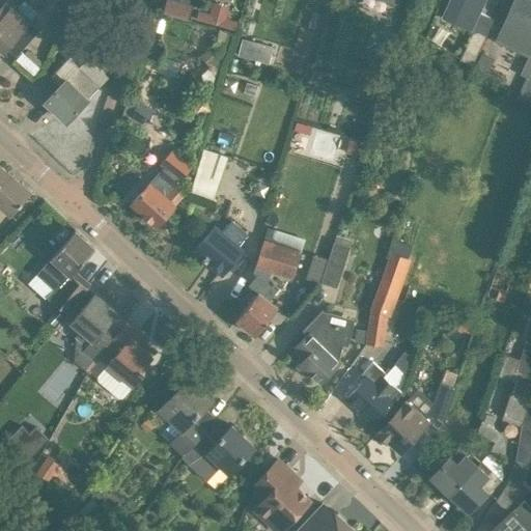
[(187,20),(192,4),(190,3),(190,0),(165,0),(162,14),(187,20)]
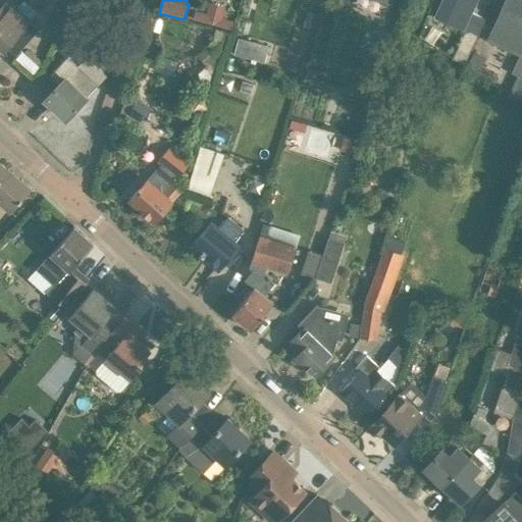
[(470,13),(475,0),(444,0),(436,18),(462,31),(463,28),(466,30),(454,58),(465,63),(484,20),(470,13)]
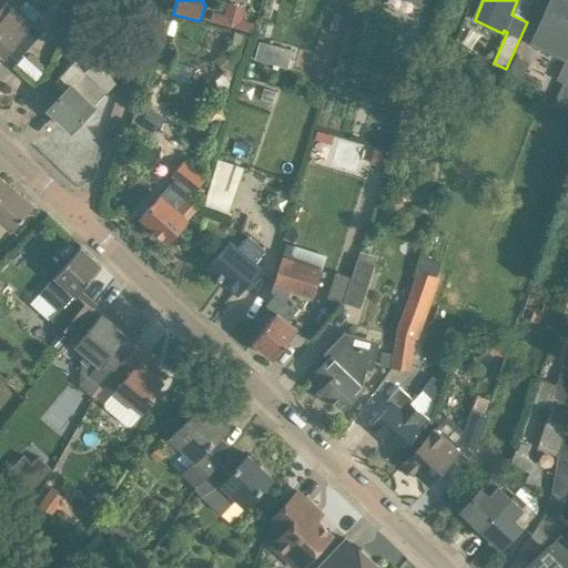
[(567,2),(563,0),(551,0),(531,46),(565,62),(557,80),(564,83),(554,104),(566,112),(567,107),(567,2)]
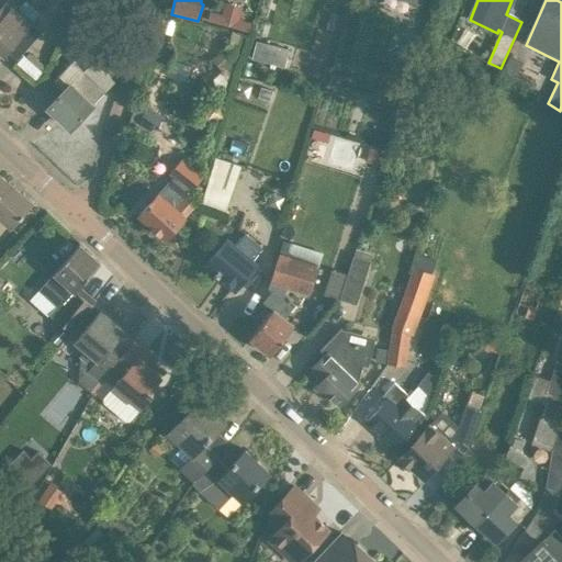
[(33,22),(8,1),(2,7),(0,3),(0,53),(3,56),(33,22)]
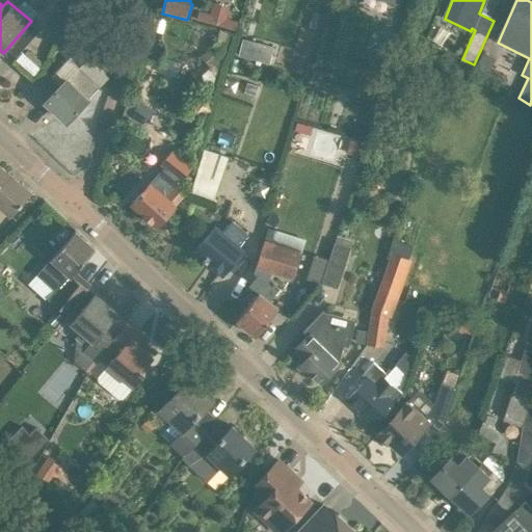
[(228,15),(211,9),(210,15),(200,11),(196,20),(224,28),(235,31),(237,22),(227,19),(228,15)]
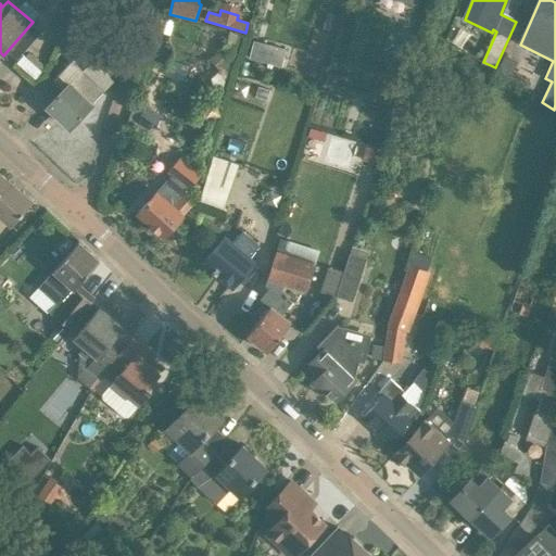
[(74,14),(68,26),(81,33),(87,21),(74,14)]
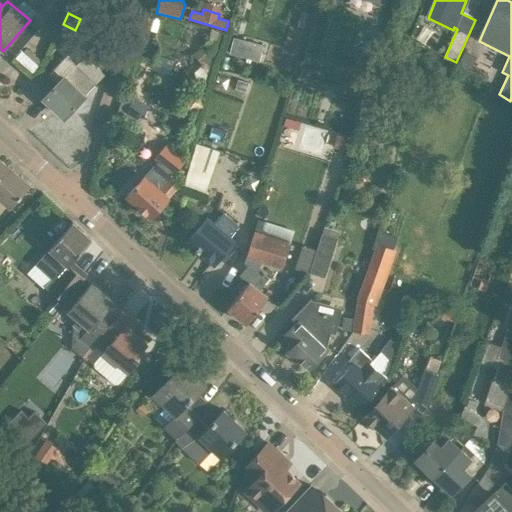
[(215,54),(221,31),(211,28),(206,44),(201,39),(192,48),(195,52),(192,54),(202,66),(193,72),(205,86),(215,54)]
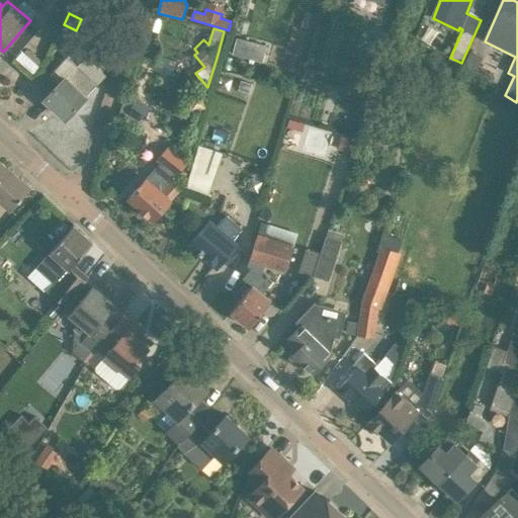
[(262,45),(245,39),(241,53),(258,58),(262,45)]
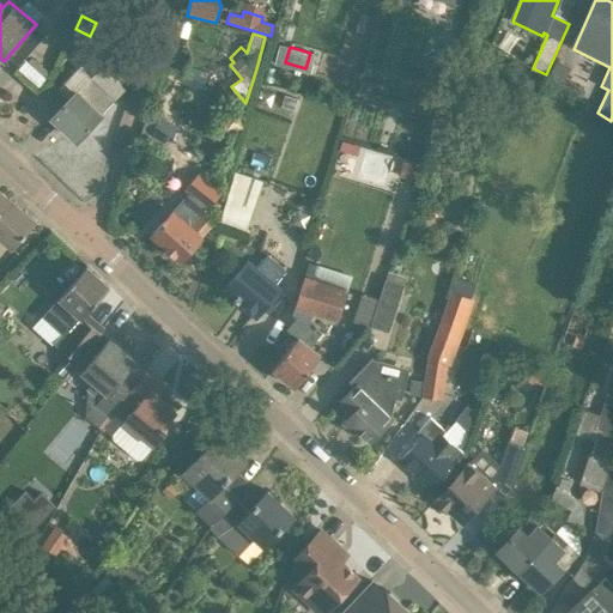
[(571,68),(556,61),(548,77),(563,84),(571,68)]
